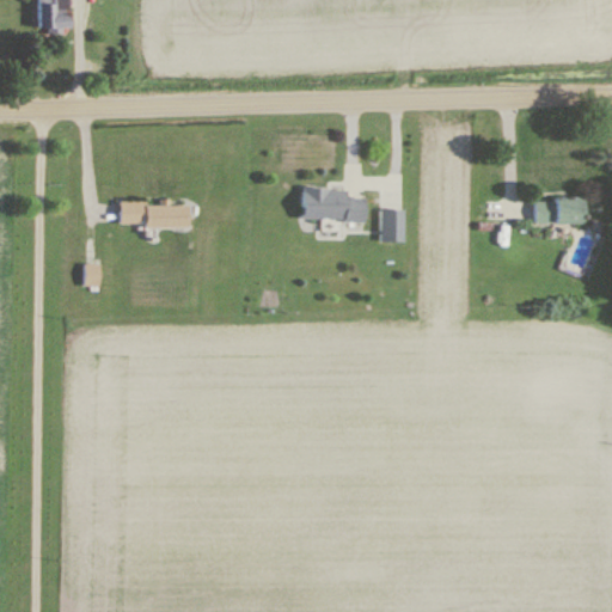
[(37,0),(37,31),(69,31),(68,0),(37,0)]
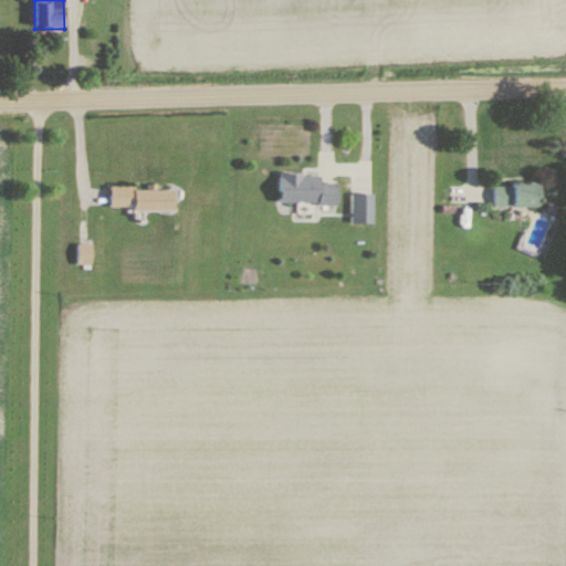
[(336,184),(320,184),(320,176),(279,175),(279,205),(336,205),(336,184)]
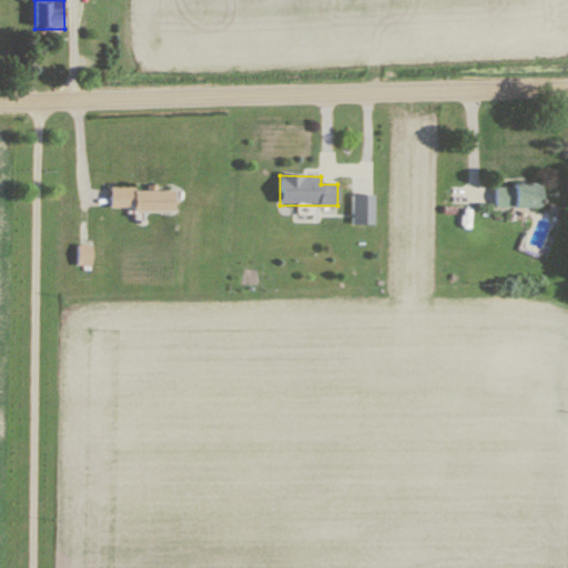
[(541,186),(494,186),(494,209),(541,209),(541,186)]
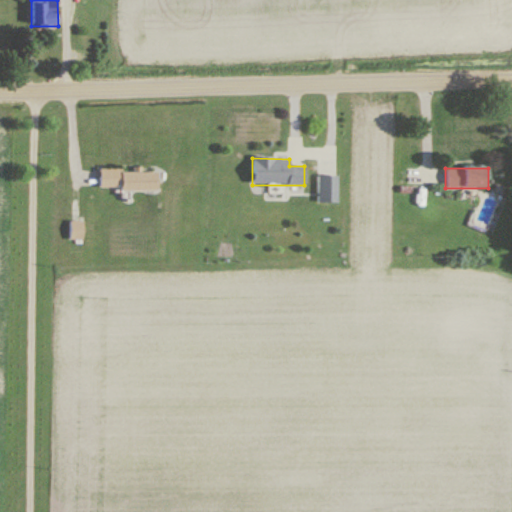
[(99,191),(157,192),(157,172),(100,171),(99,191)]
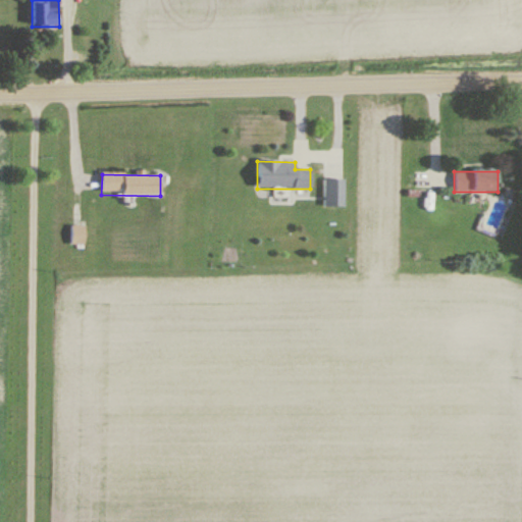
[(344,179),(324,179),(324,207),(344,207),(344,179)]
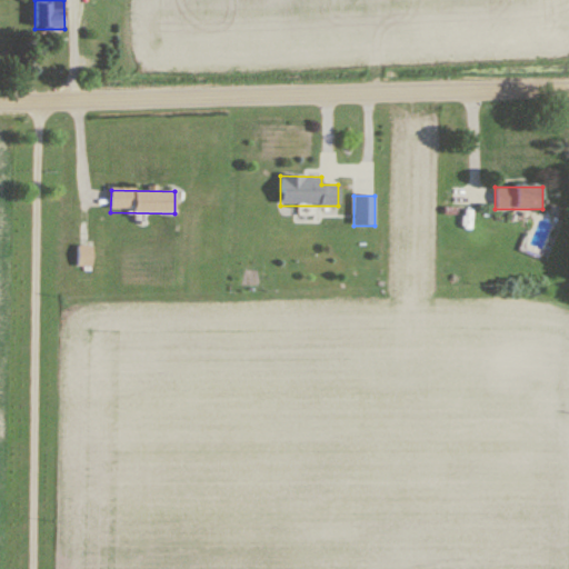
[(78,268),(91,268),(91,247),(78,247),(78,268)]
